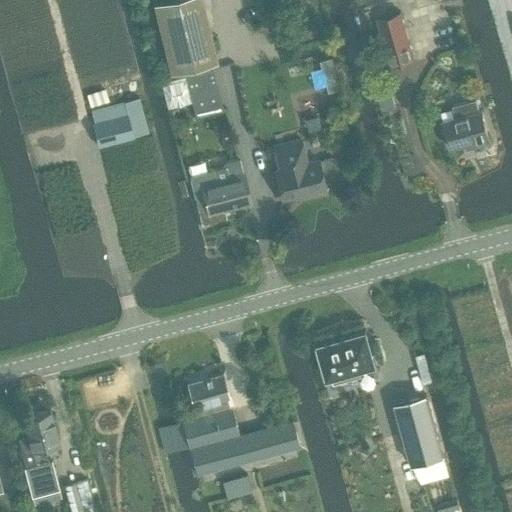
[(165,0),(155,3),(172,73),(218,61),(203,0),(165,0)]
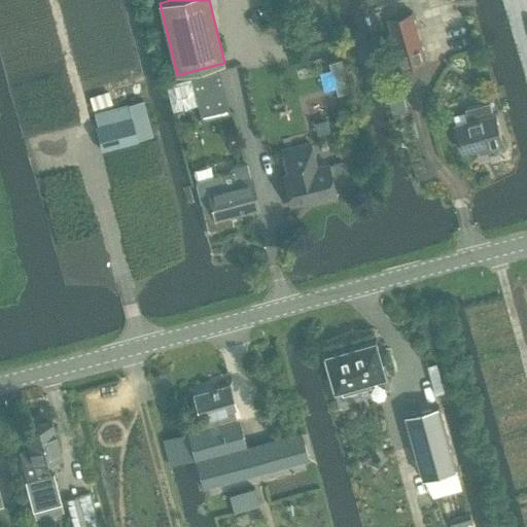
[(412,12),(388,19),(401,67),(425,60),(412,12)]
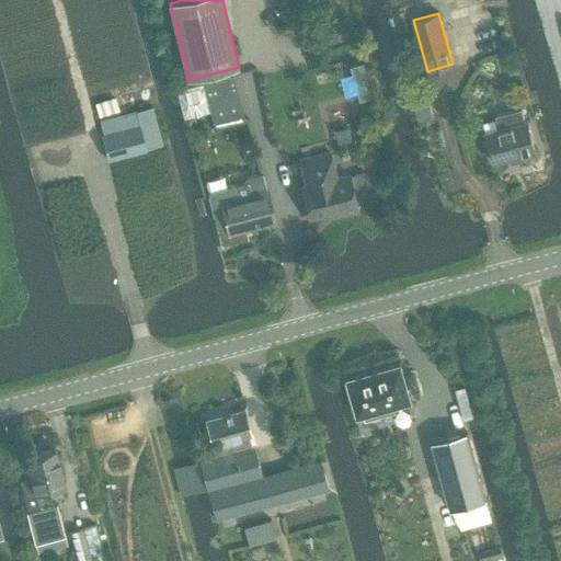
[(232,76),(204,83),(209,101),(239,93),(235,76),(232,76)]
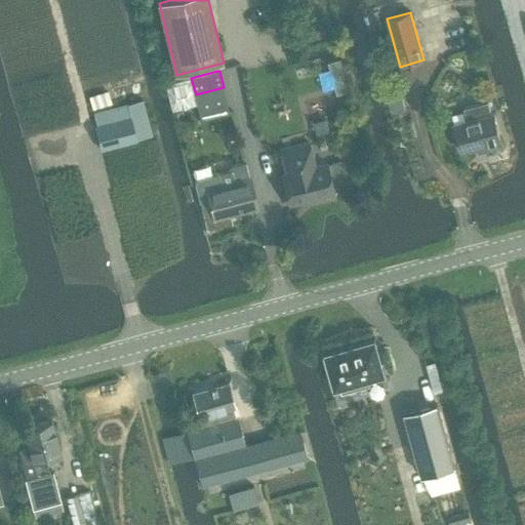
[(164,85),(170,111),(195,105),(189,79),(164,85)]
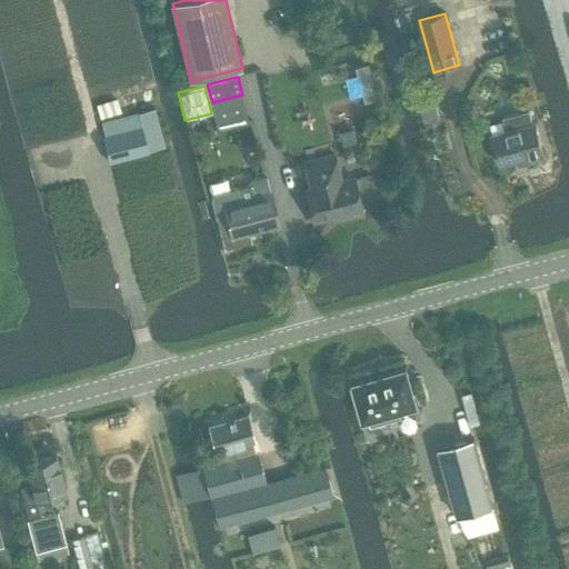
[(97,106),(100,119),(120,113),(117,100),(97,106)]
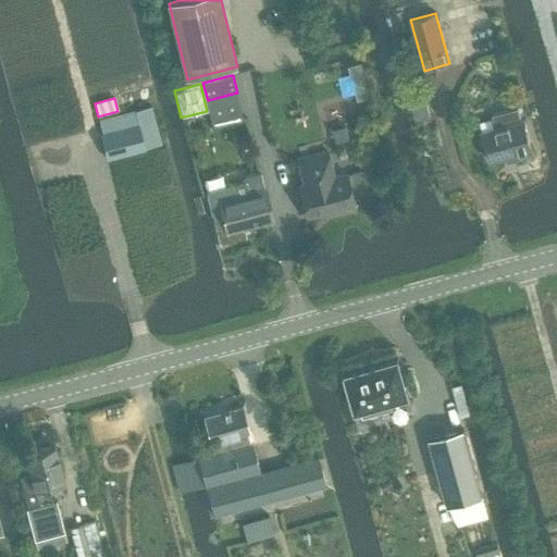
[(101,122),(104,135),(102,135),(109,160),(145,151),(144,149),(161,145),(151,109),(101,122)]
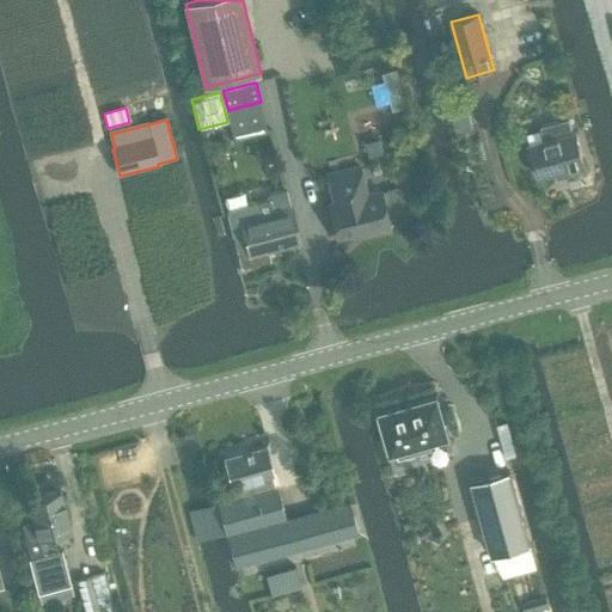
[(532,147),(540,181),(569,172),(570,178),(588,173),(579,135),(576,136),(571,122),(545,129),(549,144),(532,147)]
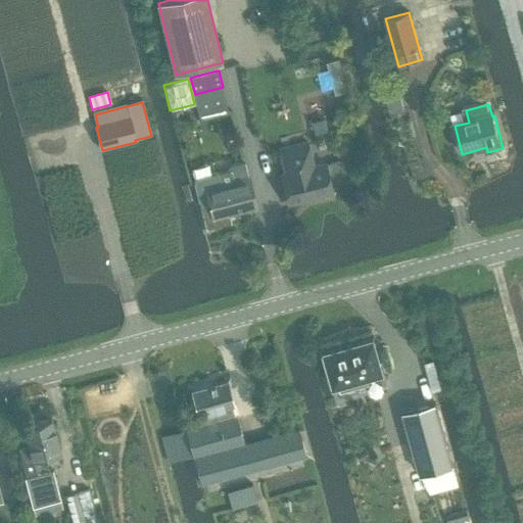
[(189,129),(181,130),(182,138),(191,136),(189,129)]
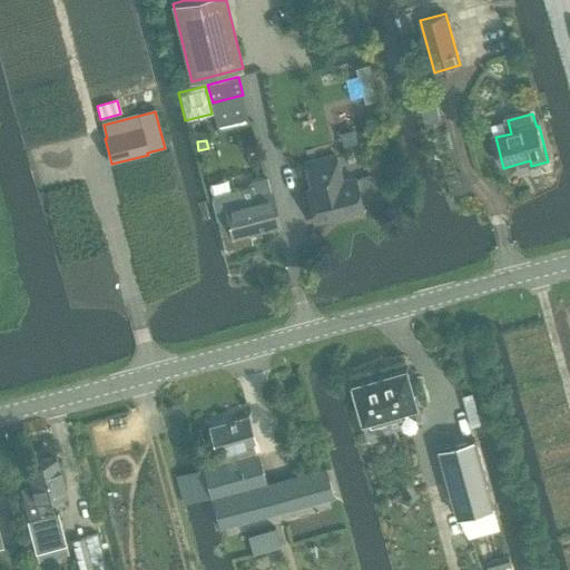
[(334,155),(304,163),(311,187),(305,189),(313,222),(362,209),(354,177),(341,180),(334,155)]
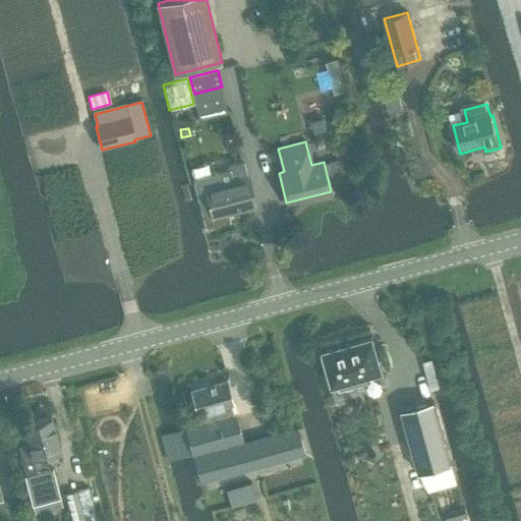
[(232,171),(194,180),(208,229),(221,226),(218,217),(256,207),(248,178),(244,163),(230,166),(232,171)]
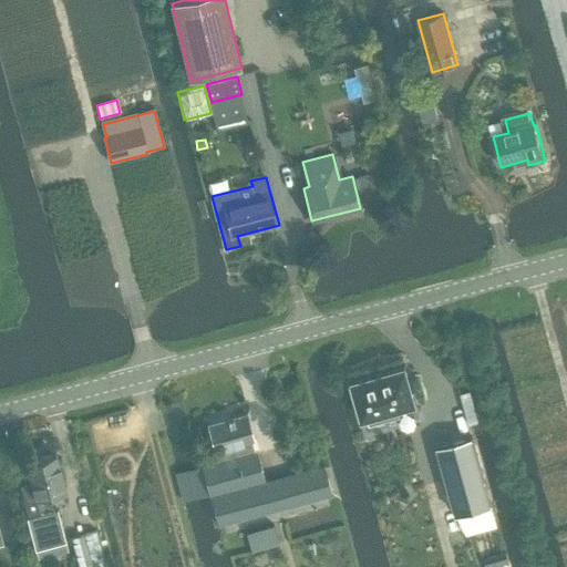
[(354,380),(352,381),(353,383),(353,382),(362,414),(361,414),(362,416),(364,416),(364,415),(367,415),(369,423),(387,419),(384,411),(412,403),(415,403),(414,400),(413,400),(404,368),(405,368),(404,366),(402,367),(354,380)]
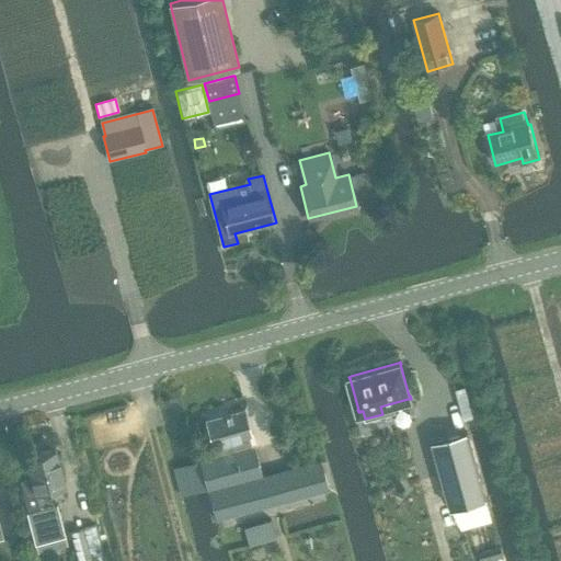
[(464,419),(465,419),(472,416),(465,386),(456,388),(464,419)]
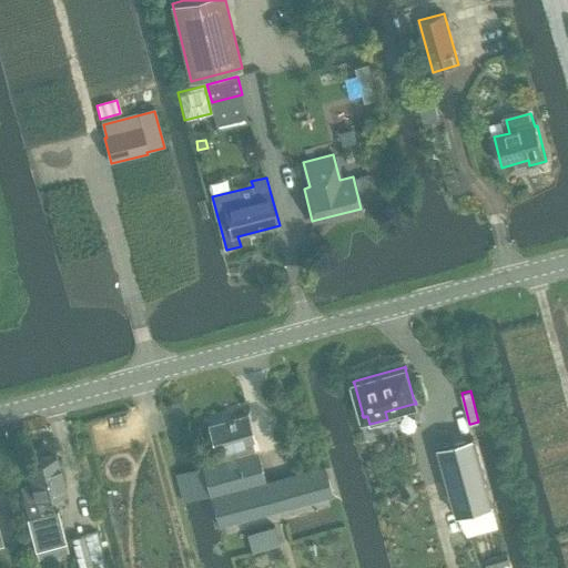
[(208,425),(217,463),(202,467),(217,526),(332,495),(324,466),(266,482),(257,452),(255,453),(253,442),(255,440),(247,414),(208,425)]
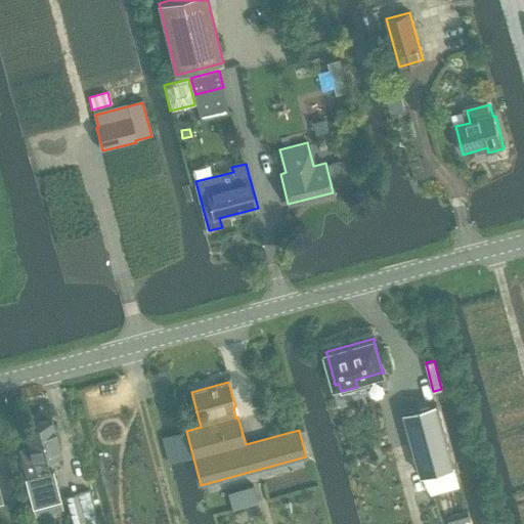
[(436,403),(404,412),(422,474),(453,465),(436,403)]
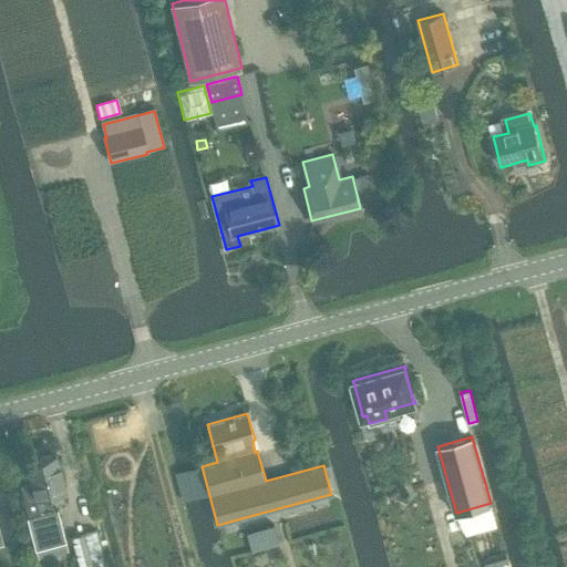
[(31,483),(20,485),(29,516),(52,509),(48,495),(64,490),(55,454),(26,462),(31,483)]
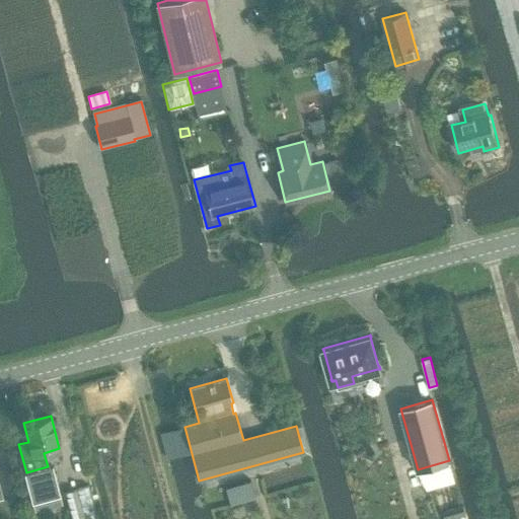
[(24,475),(32,503),(60,495),(52,467),(24,475)]
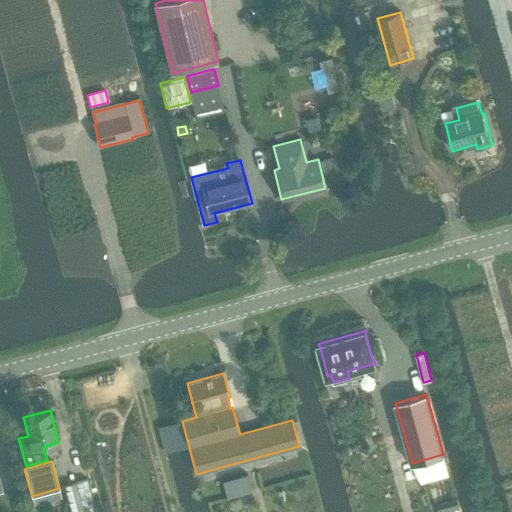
[(223,481),(227,499),(252,493),(247,476),(223,481)]
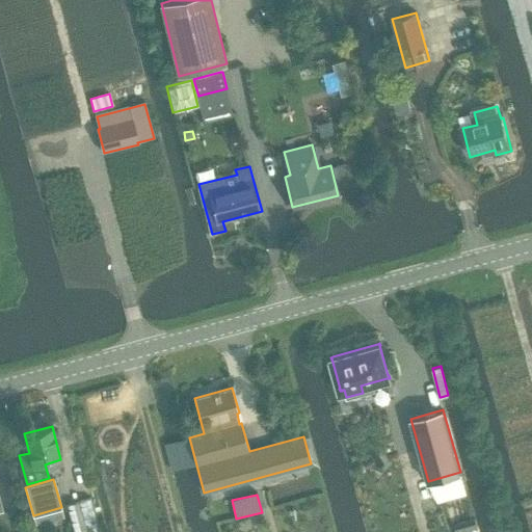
[(67,506),(74,531),(100,531),(90,499),(67,506)]
